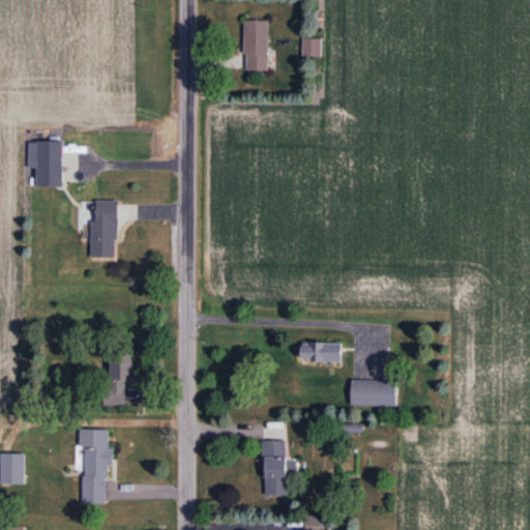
[(245,72),(269,72),(269,22),(245,22),(245,72)]
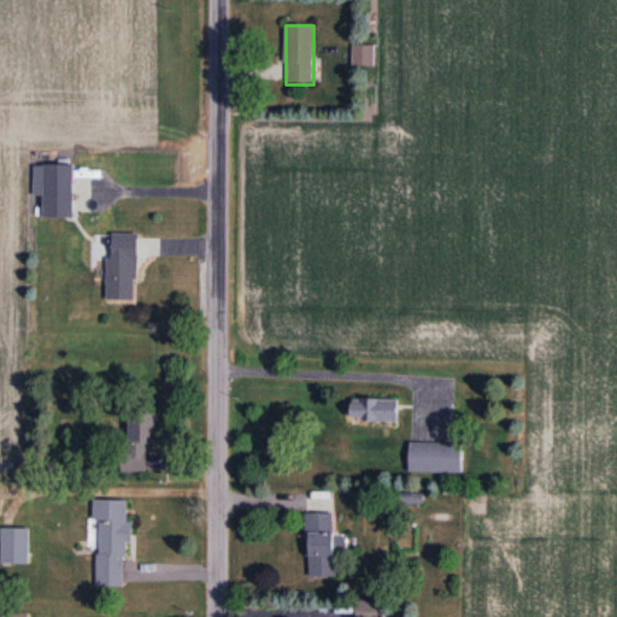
[(353,68),(375,68),(375,46),(353,46),(353,68)]
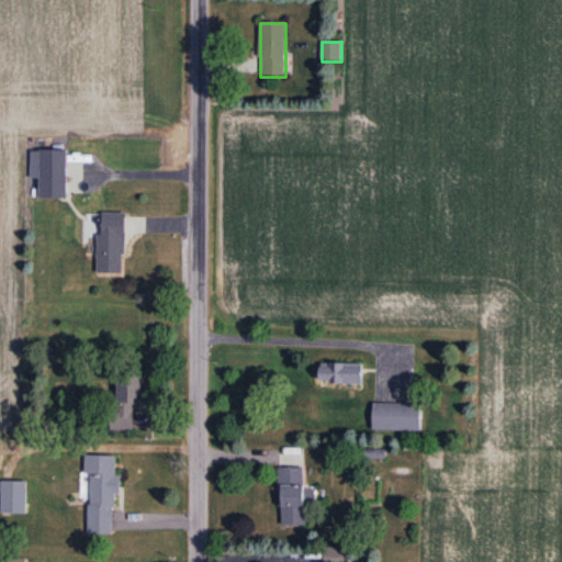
[(33,179),(41,179),(41,199),(67,199),(67,152),(33,152),(33,179)]
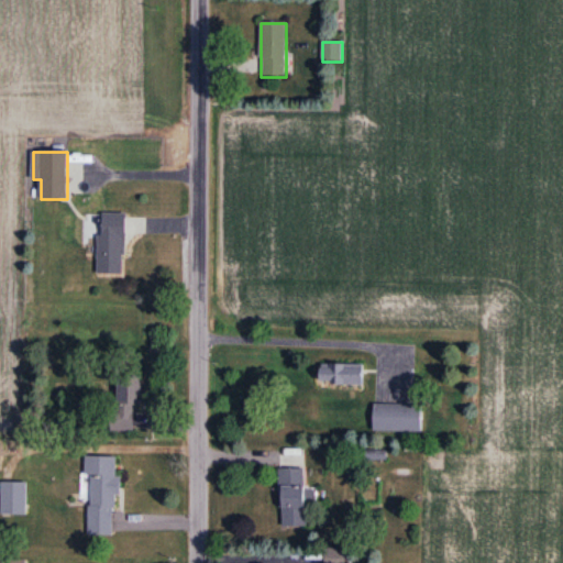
[(100,275),(125,275),(127,213),(100,213),(100,275)]
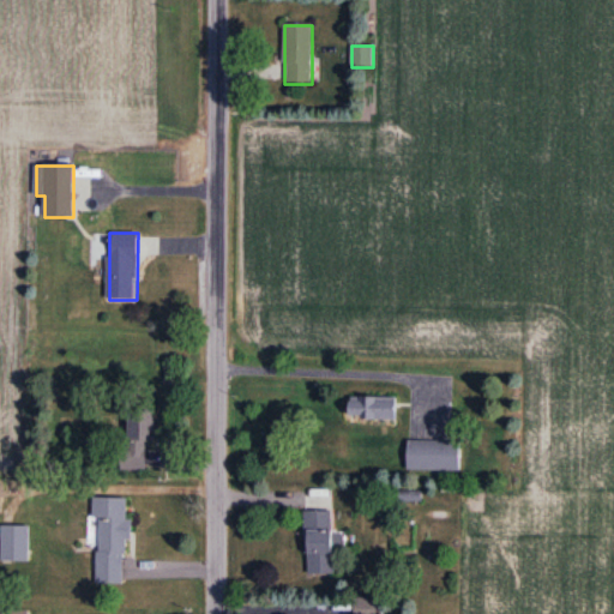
[(398,398),(349,398),(349,420),(398,420),(398,398)]
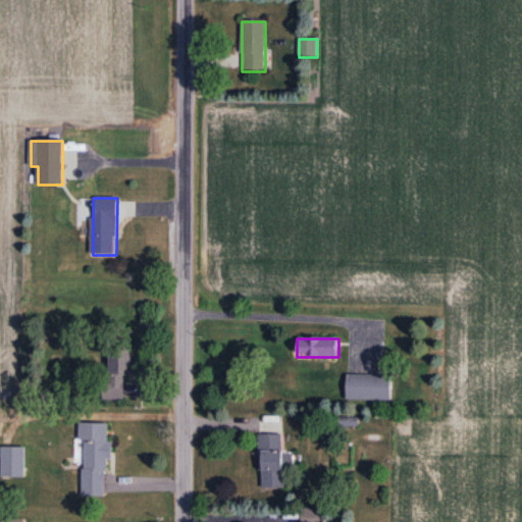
[(106,400),(128,401),(129,351),(107,350),(106,400)]
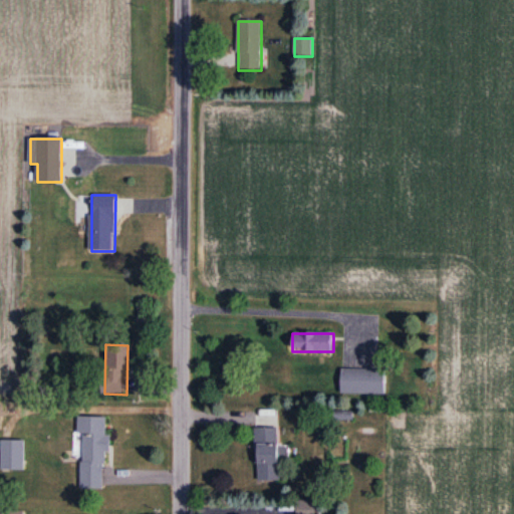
[(342,395),(387,395),(387,369),(342,369),(342,395)]
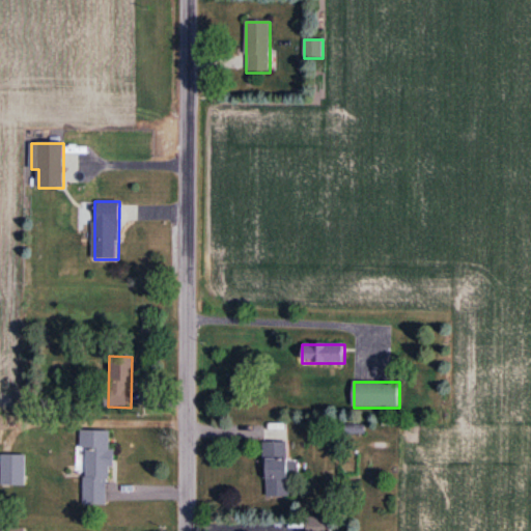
[(83,505),(110,505),(110,431),(83,431),(83,505)]
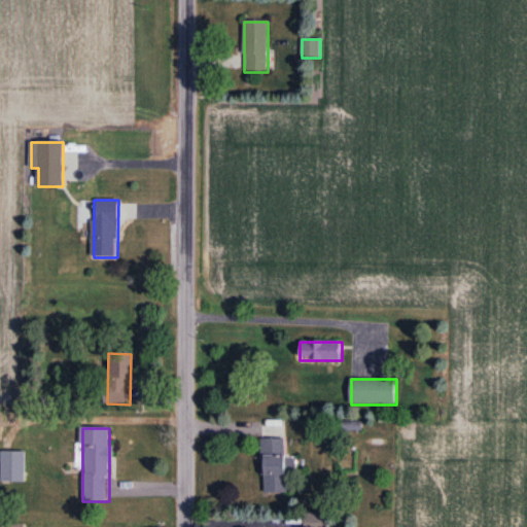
[(264,440),(264,493),(286,493),(286,440),(264,440)]
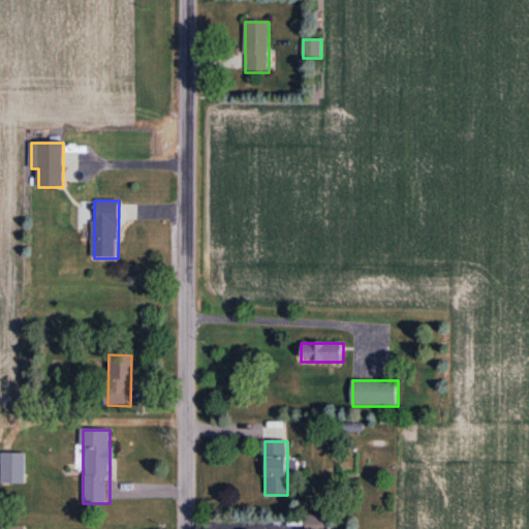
[(26,454),(1,454),(1,485),(26,485),(26,454)]
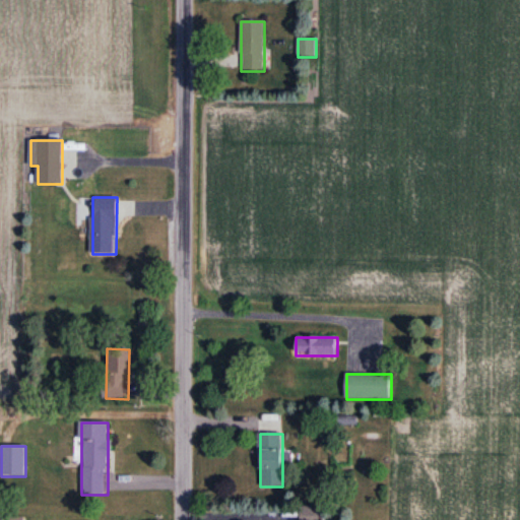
[(324,508),(303,508),(302,519),(319,519),(320,517),(324,517),(324,508)]
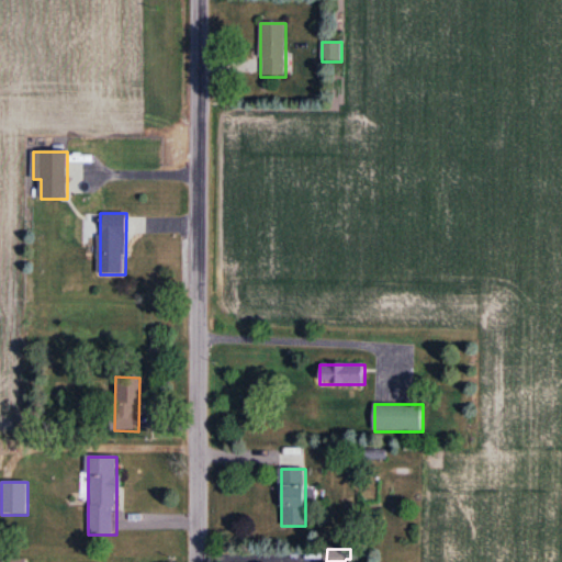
All buildings are outlined.
